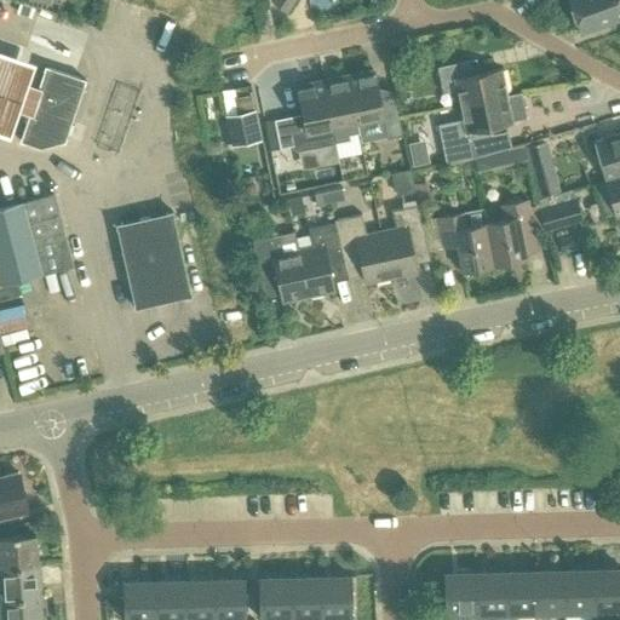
[(262,0),(252,3),(259,33),(274,29),(267,0),(262,0)]
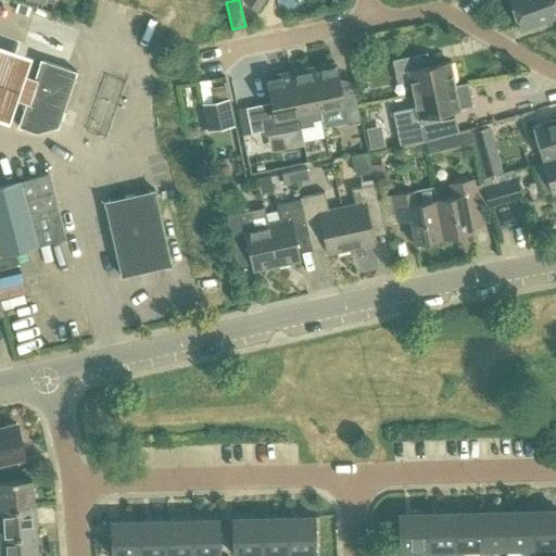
[(241,0),(241,1),(255,11),(263,0),(241,0)]
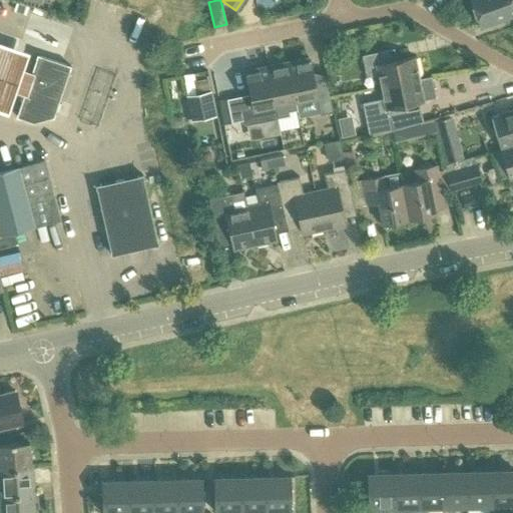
[(512,0),(470,0),(480,27),(512,15),(512,0)]
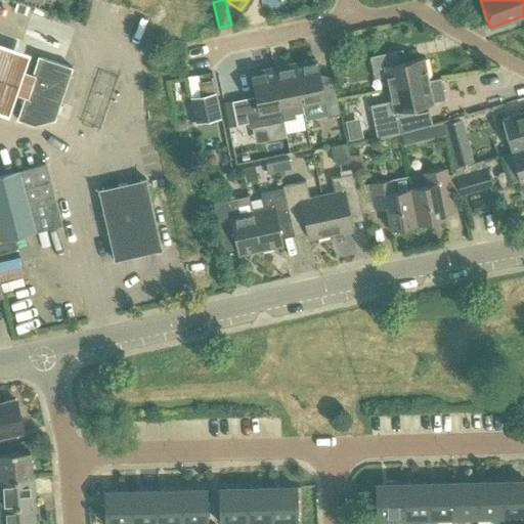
[(24,56),(0,48),(0,121),(2,122),(24,56)]
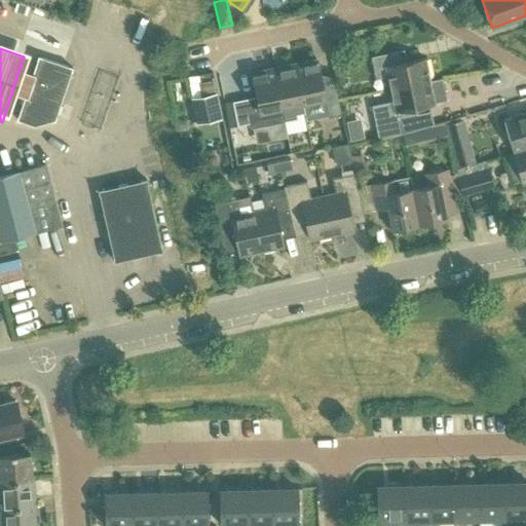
[(387,77),(389,88),(428,81),(423,58),(397,64),(395,51),(370,57),(373,69),(374,69),(376,79),(387,77)]
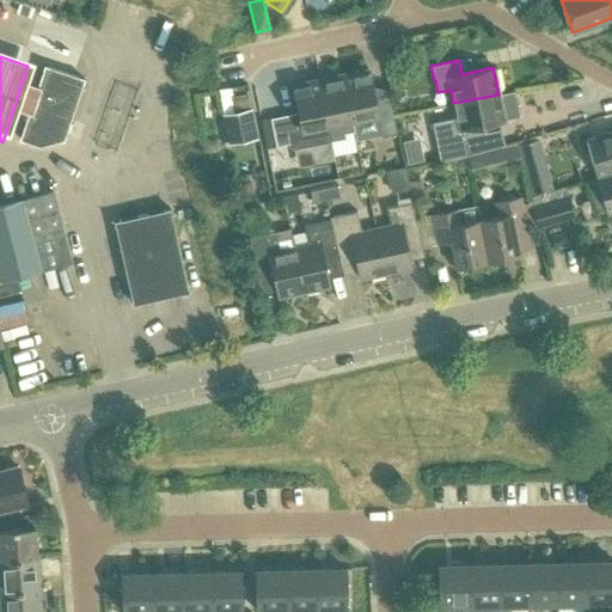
[(18,139),(38,146),(62,139),(83,79),(43,66),(18,139)]
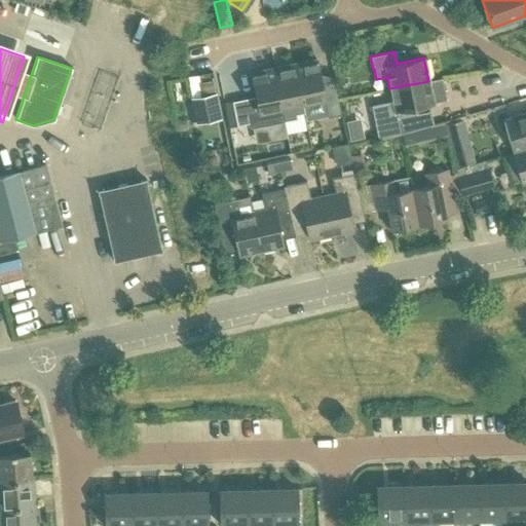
[(294,64),(302,103),(324,99),(328,118),(340,115),(333,80),(321,83),(315,60),(294,64)]
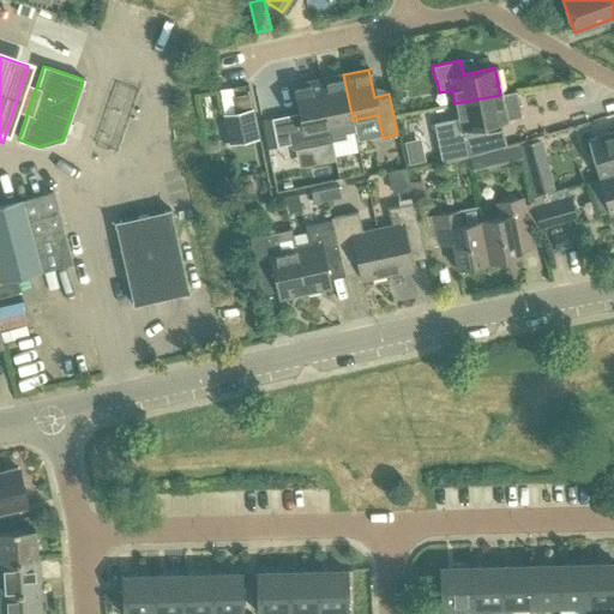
[(355,132),(353,120),(343,74),(318,79),(331,143),(347,139),(345,133),(355,132)]
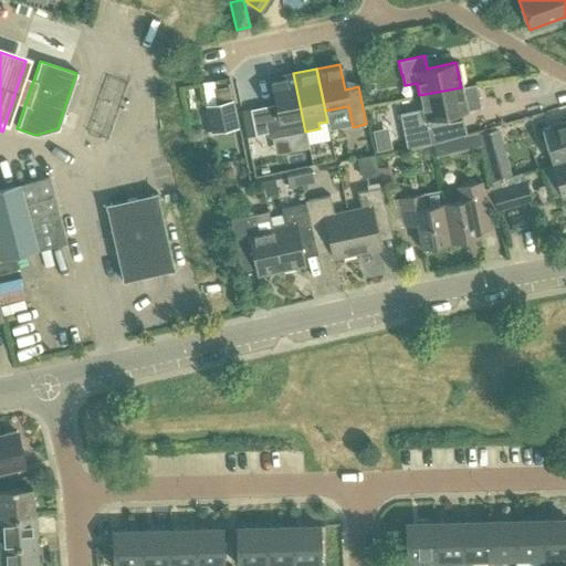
[(262,106),(268,133),(269,139),(305,132),(293,73),(270,79),(275,104),(262,106)]
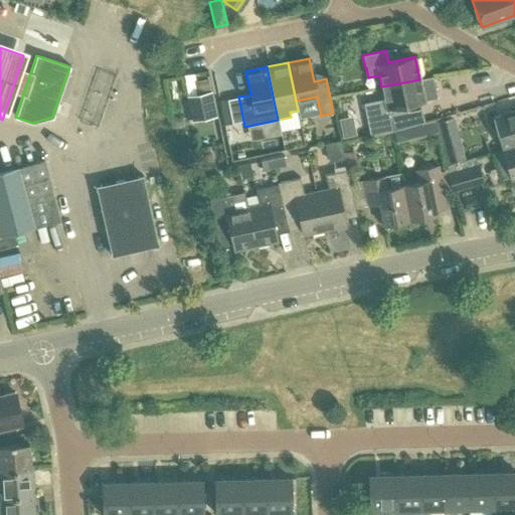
[(431,76),(419,79),(381,87),(386,110),(423,102),(423,100),(435,98),(431,76)]
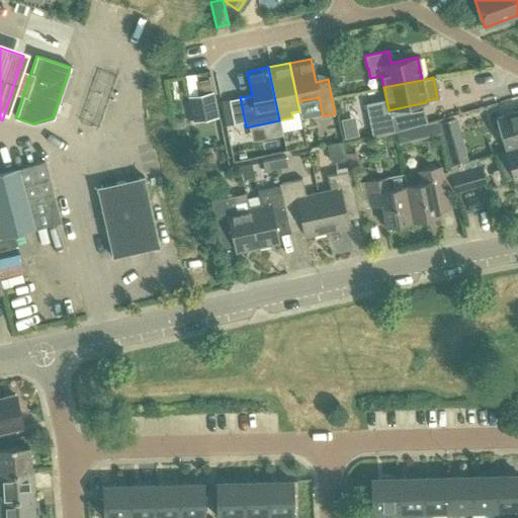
[(201,96),(190,98),(194,121),(206,119),(201,96)]
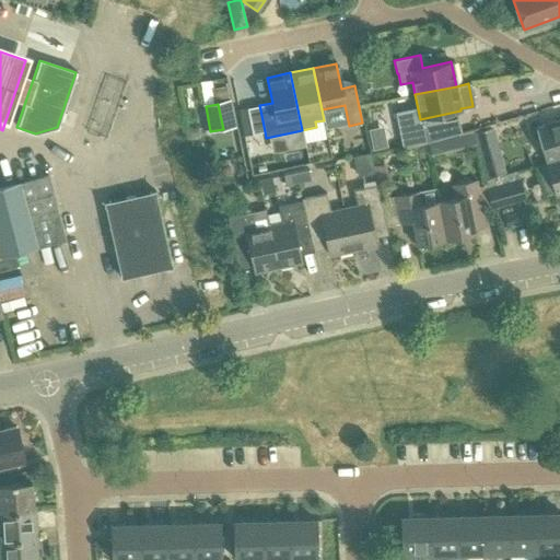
[(259,105),(249,107),(255,133),(265,131),(259,105)]
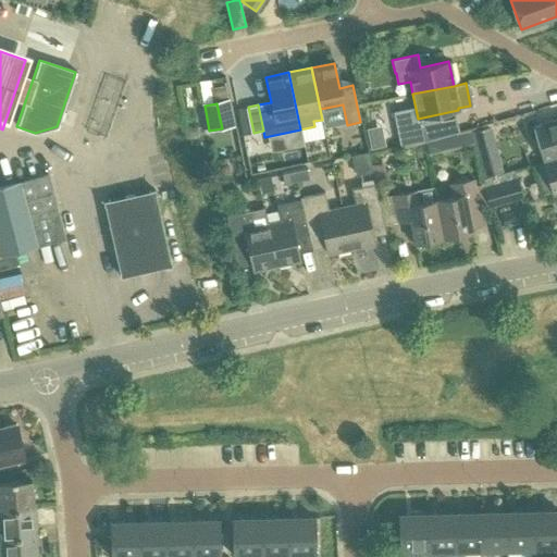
[(254,133),(248,107),(238,109),(244,135),(254,133)]
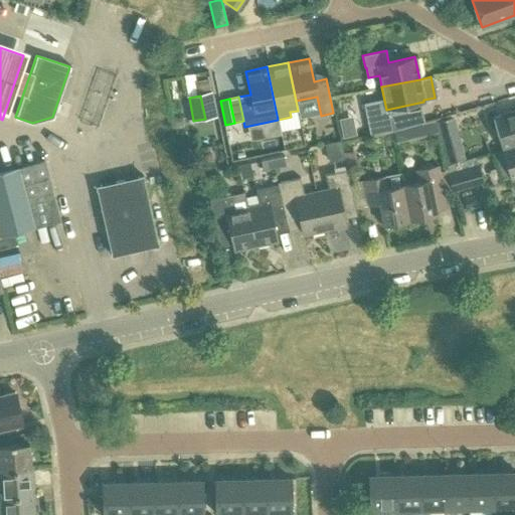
[(449,119),(454,132),(482,122),(477,109),(449,119)]
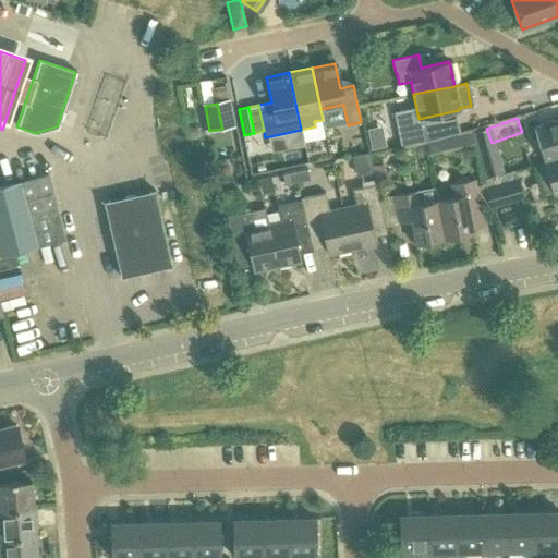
[(422,126),(425,142),(460,132),(457,119),(422,126)]
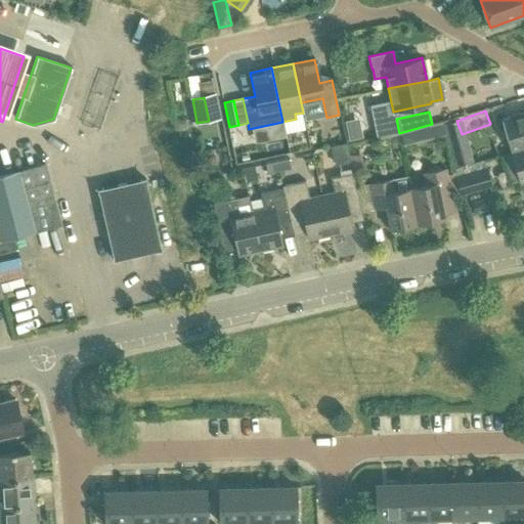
[(511,151),(523,147),(523,112),(501,119),(511,151)]
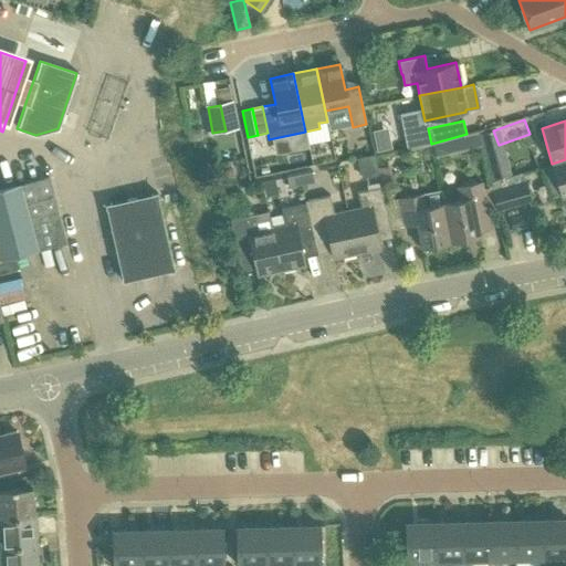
[(362,178),(379,174),(375,155),(357,158),(362,178)]
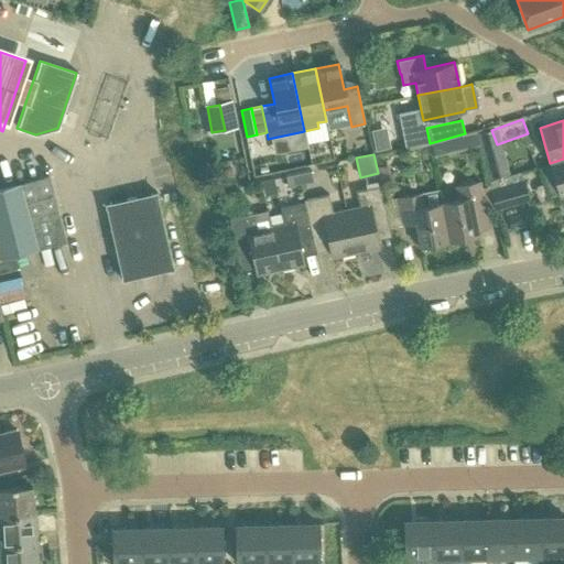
[(563,159),(550,163),(554,180),(545,182),(550,196),(563,192),(563,159)]
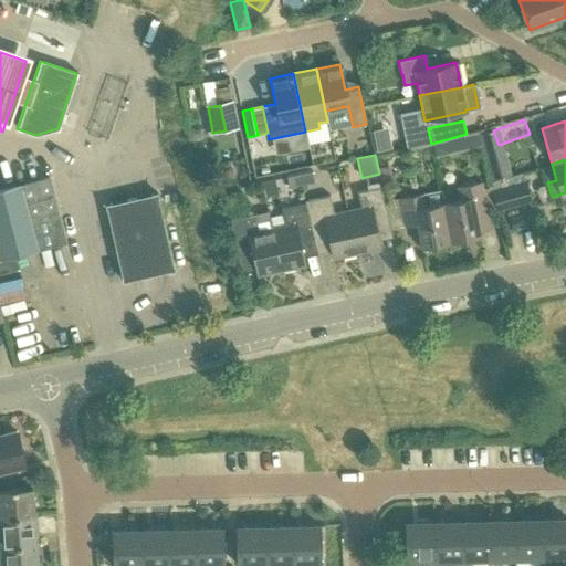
[(511,176),(507,163),(490,167),(493,180),(511,176)]
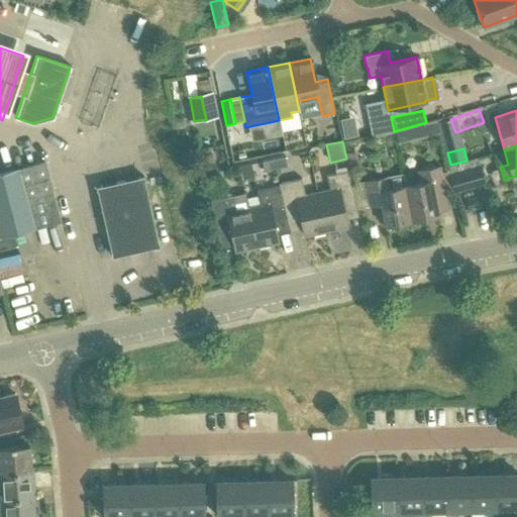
[(199,156),(202,166),(213,163),(211,152),(199,156)]
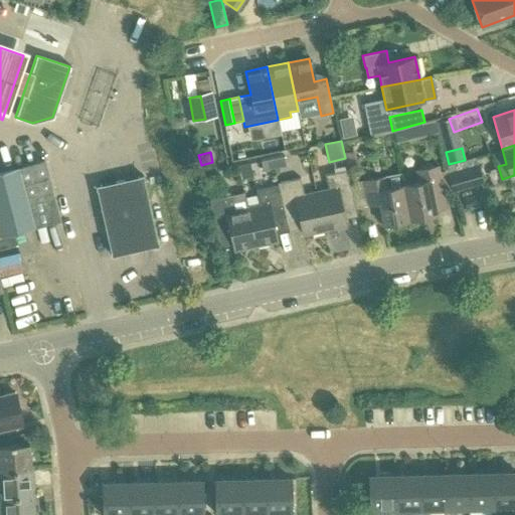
[(283,153),(271,156),(274,168),(286,165),(283,153)]
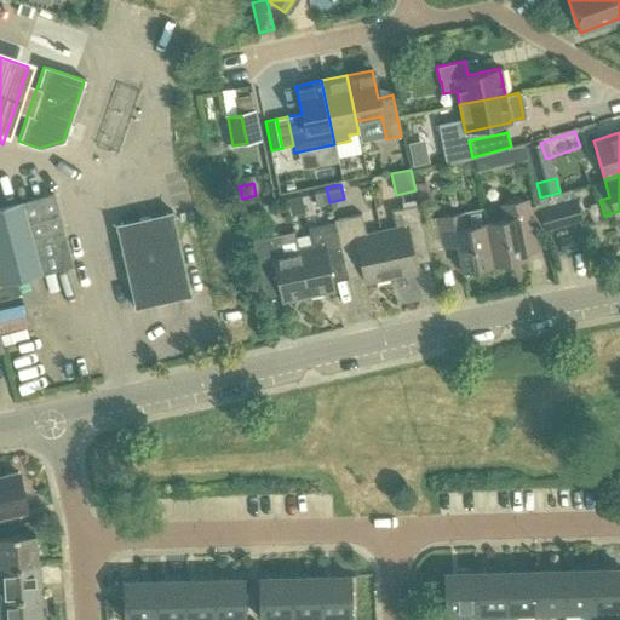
[(329,202),(326,188),(313,190),(315,205),(329,202)]
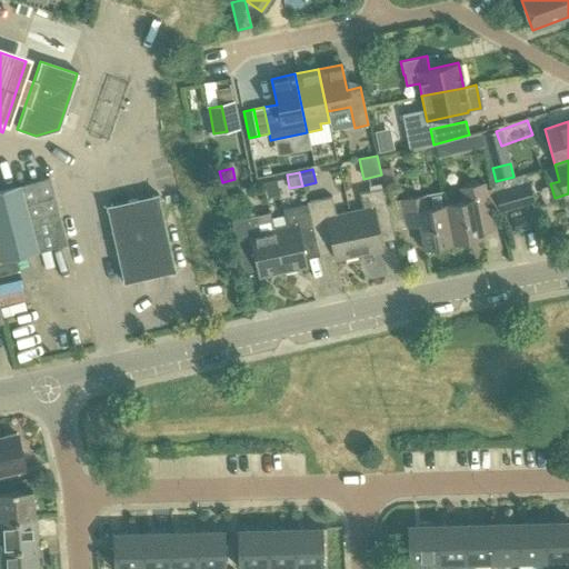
[(495,182),(501,208),(532,200),(526,175),(495,182)]
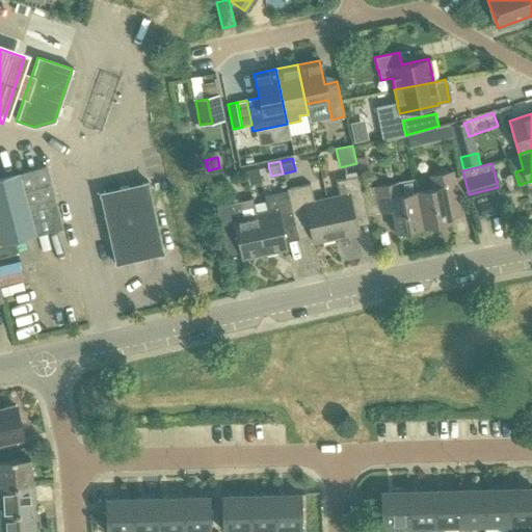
[(258,165),(245,168),(248,184),(261,181),(258,165)]
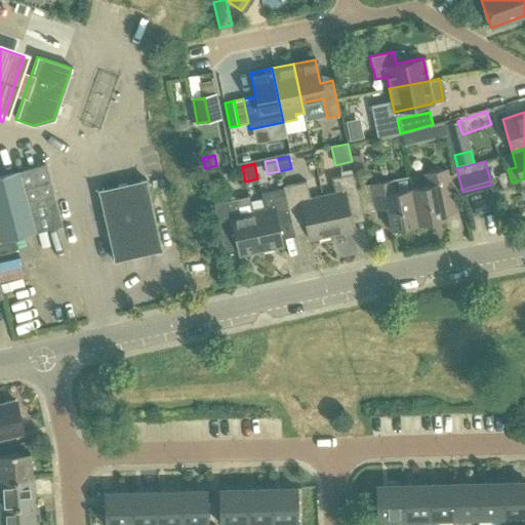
[(0,241),(61,227),(44,166),(0,176),(0,241)]
